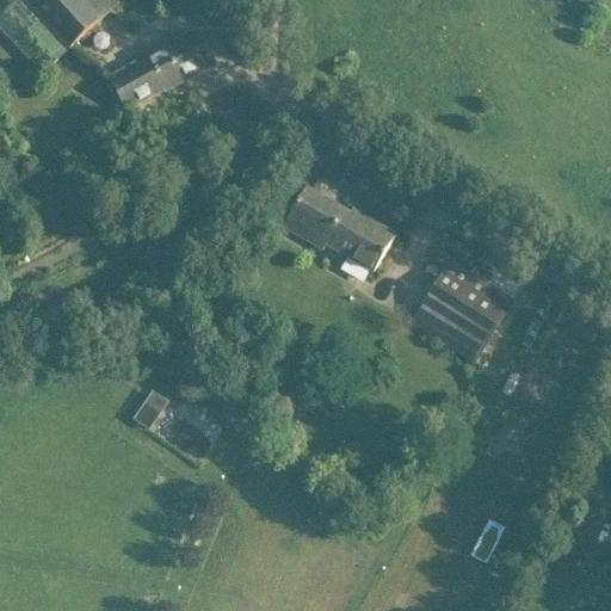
[(31,0),(79,51),(119,14),(105,0),(31,0)]
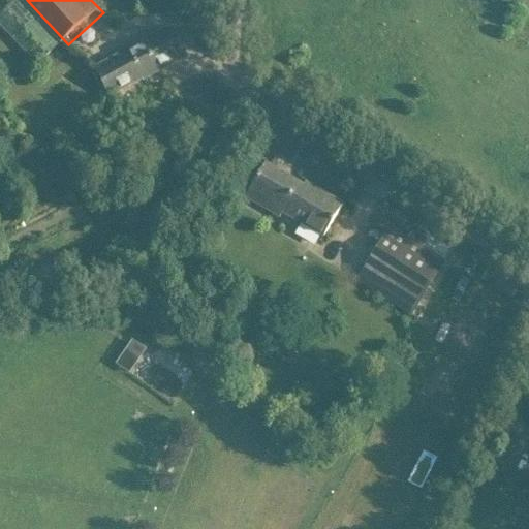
[(186,58),(169,29),(128,52),(129,53),(95,71),(109,97),(143,79),(145,81),(186,58)]
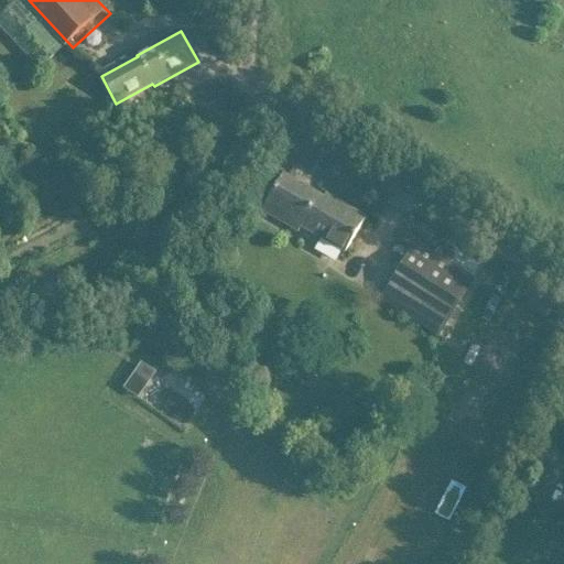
[(323,199),(285,177),(266,214),(302,236),(305,230),(346,255),(366,219),(325,196),(323,199)]
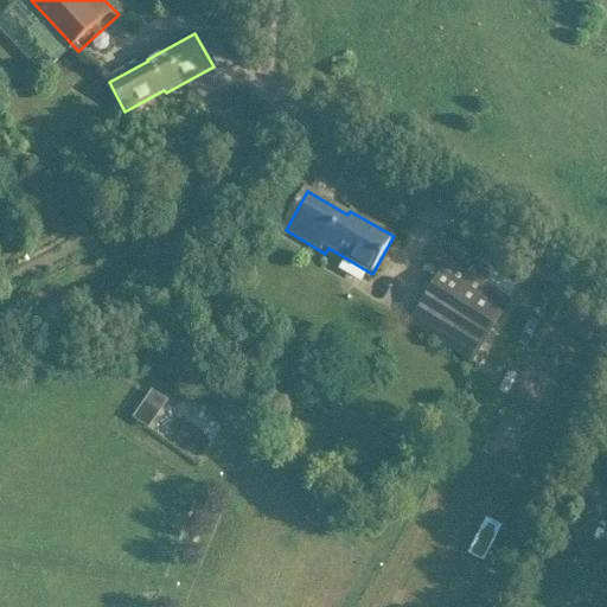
[(506,300),(446,263),(408,324),(468,360),(506,300)]
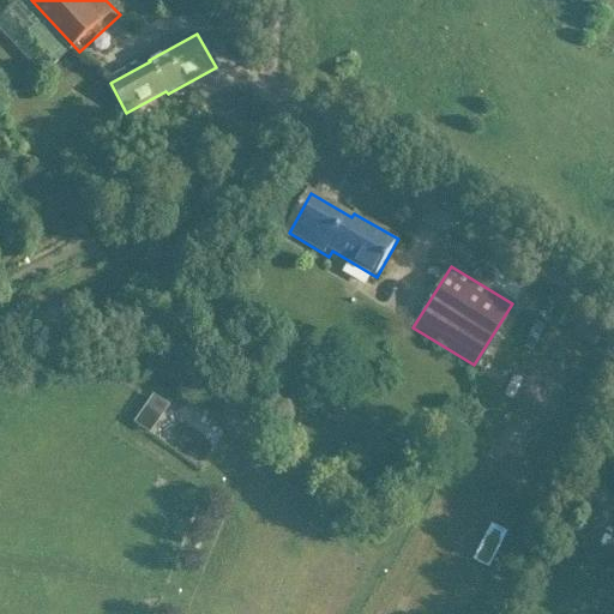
[(158,410),(151,426),(163,432),(172,417),(158,410)]
